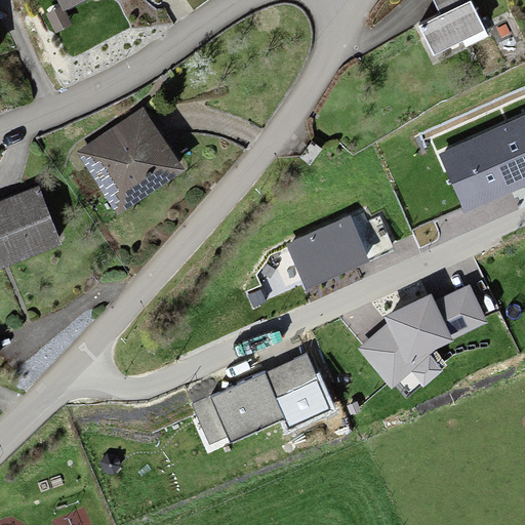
[(62,0),(67,9),(84,0),(62,0)]
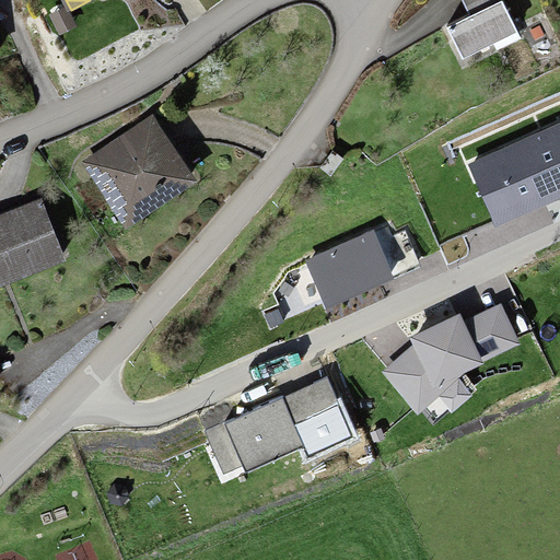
[(504,0),(467,0),(476,18),(453,30),(467,58),(521,32),(504,0)]
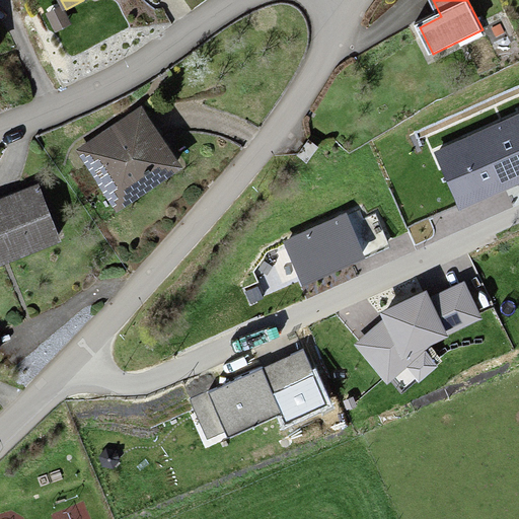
[(141,110),(79,153),(122,214),(183,171),(141,110)]
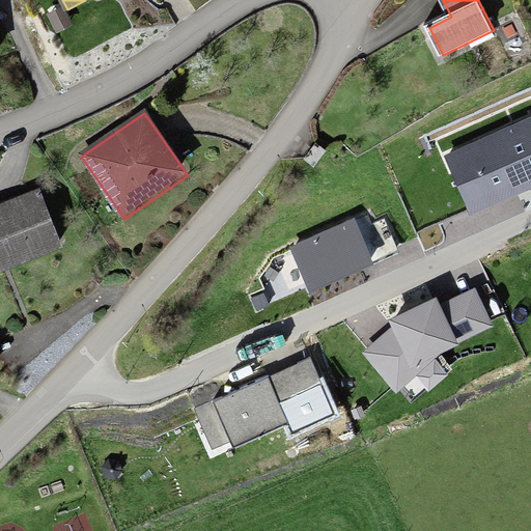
[(530,188),(530,116),(443,156),(470,215),(530,188)]
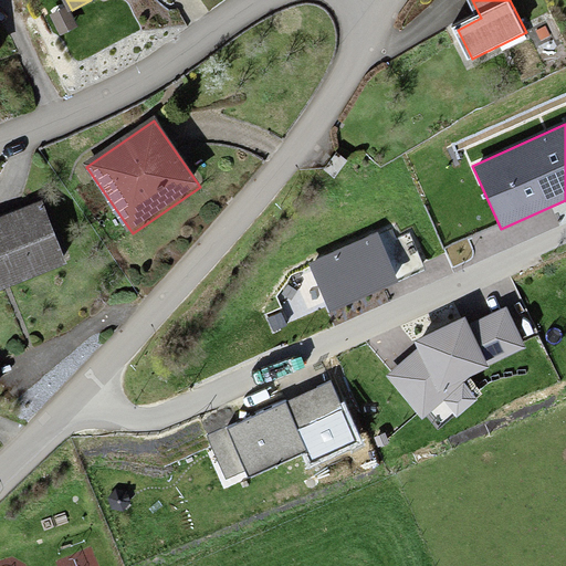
[(0,286),(66,264),(48,207),(0,222),(0,286)]
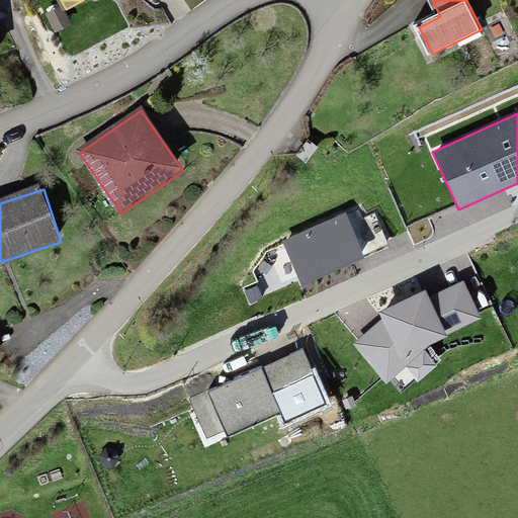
[(345,213),(281,241),(301,285),(364,258),(345,213)]
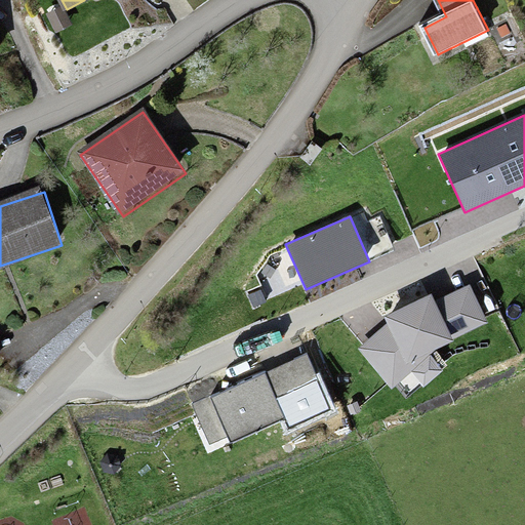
[(435,300),(431,293),(385,317),(388,324),(358,349),(391,389),(412,371),(423,386),(441,370),(430,355),(433,351),(486,323),(469,284),(435,300)]
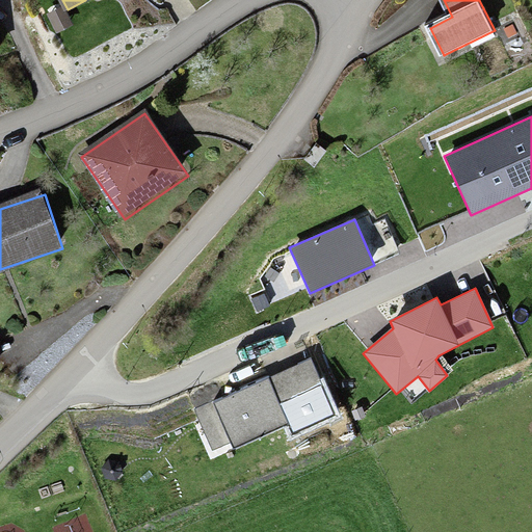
[(309,357),(194,409),(213,451),(232,442),(235,449),(288,425),(292,433),(335,415),(309,357)]
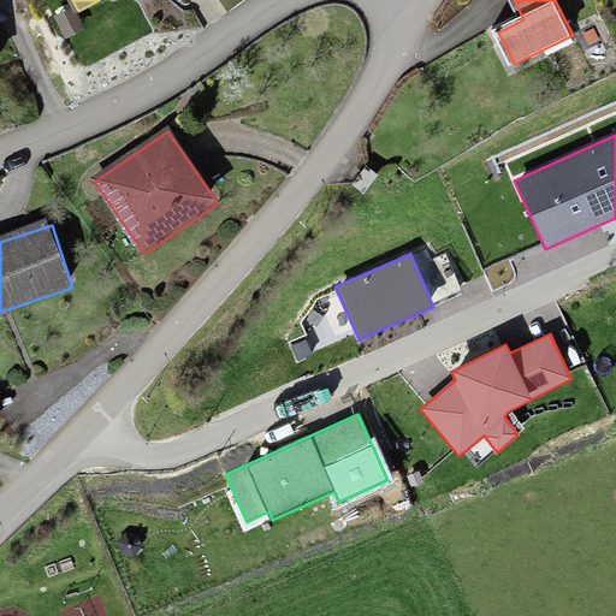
All buildings are outlined.
